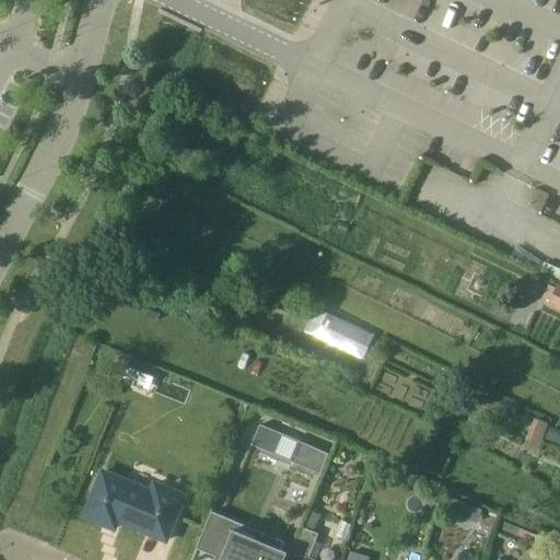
[(559,255),(476,212),(461,241),(559,290),(559,255)]
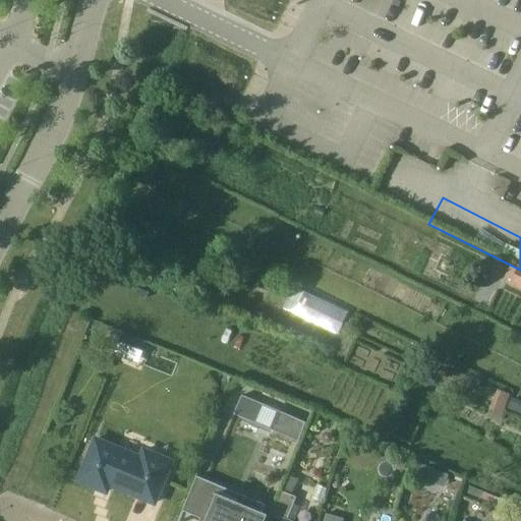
[(291,286),(282,309),(338,333),(348,309),(291,286)]
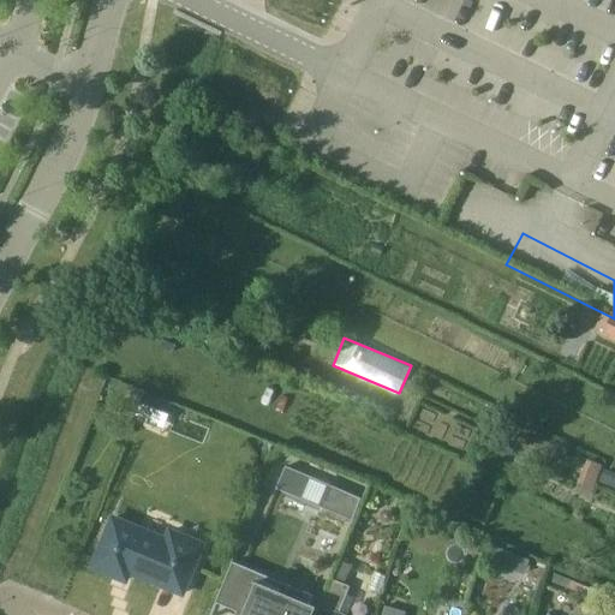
[(166,406),(143,398),(137,413),(160,423),(166,406)]
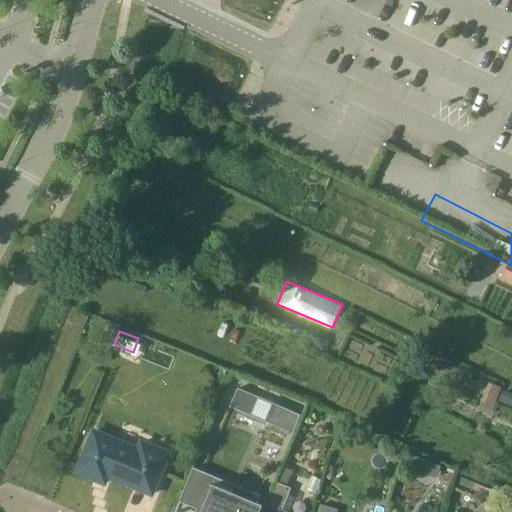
[(275,405),(267,423),(293,434),(301,416),(275,405)]
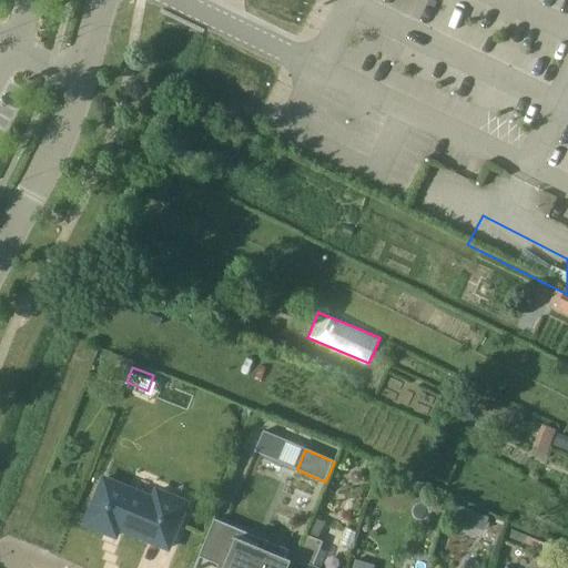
[(153,499),(104,479),(85,525),(117,537),(120,529),(169,549),(188,504),(156,492),(153,499)]
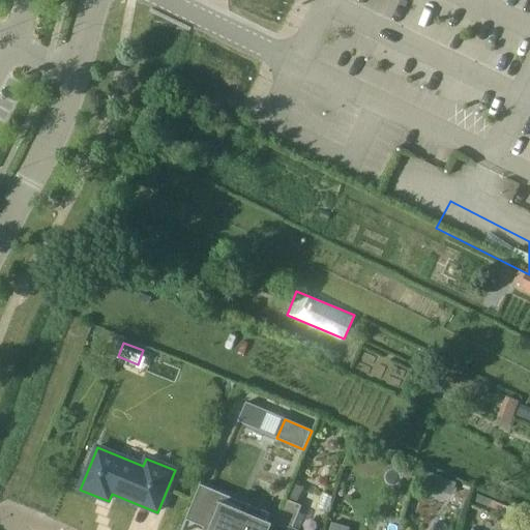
[(511,520),(516,510),(505,506),(493,501),(478,495),(475,501),(490,507),(502,512),(501,516),(511,520)]
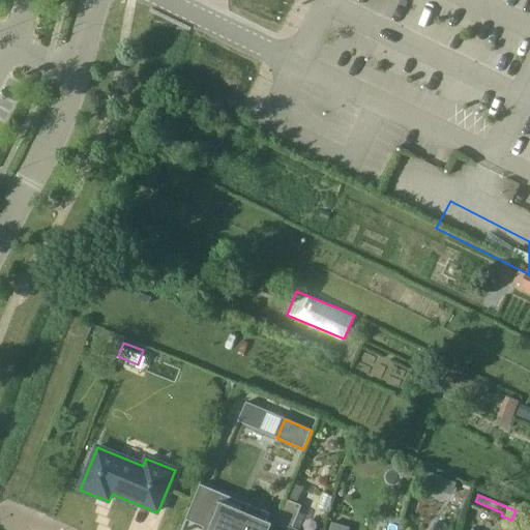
[(216,504),(217,501),(215,500),(203,529),(263,529),(270,513),(249,505),(244,517),(216,504)]
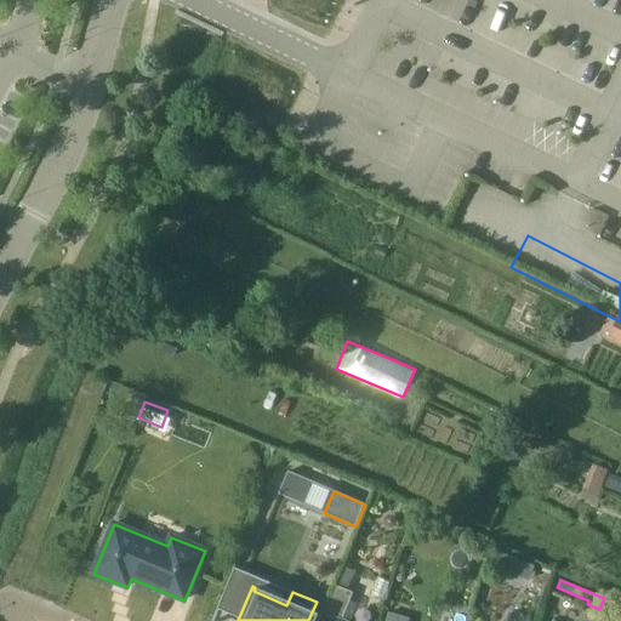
[(340,619),(342,620),(354,593),(337,586),(325,615),(339,620),(340,619)]
